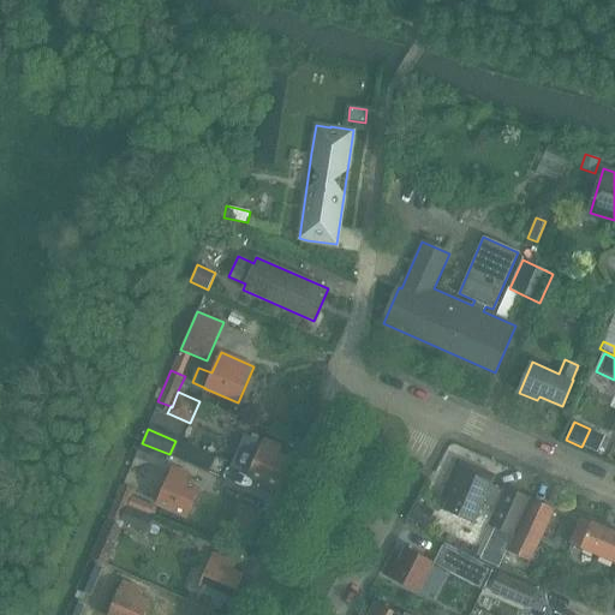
[(232,467),(280,489),(292,460),(279,454),(281,447),(264,440),(263,442),(246,435),(232,467)]
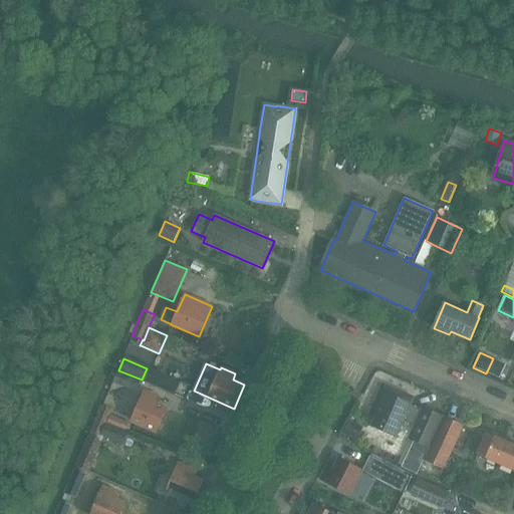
[(147,368),(142,379),(175,394),(181,379),(148,365),(147,368)]
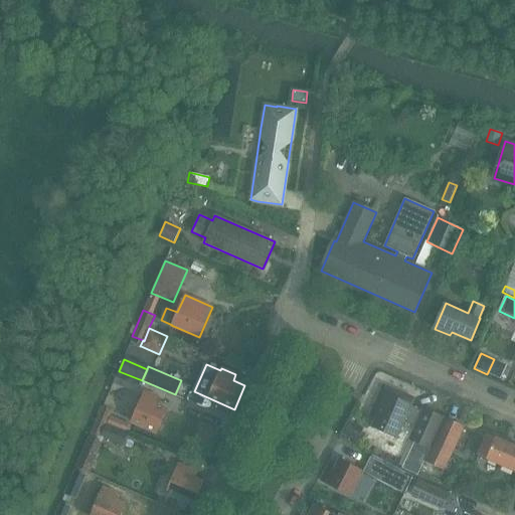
[(114,383),(137,392),(141,381),(119,371),(114,383)]
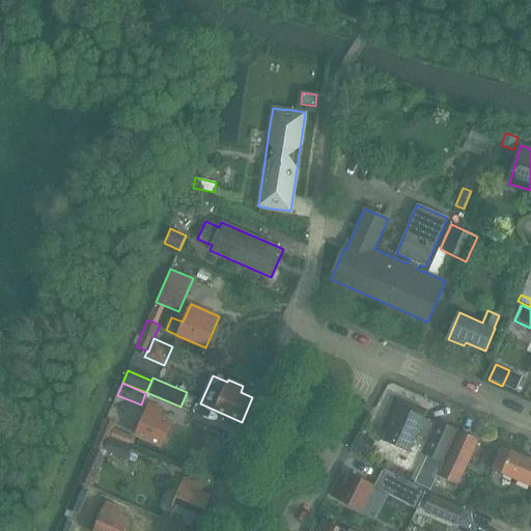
[(395,395),(381,428),(387,431),(384,440),(410,451),(417,435),(427,440),(421,453),(443,463),(457,431),(437,422),(436,425),(423,420),(427,410),(395,395)]
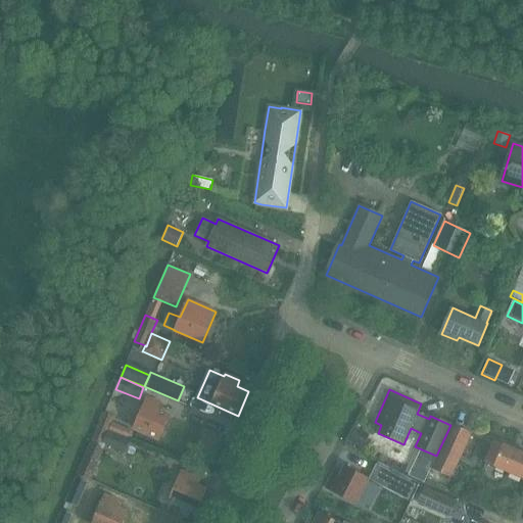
[(160,403),(146,397),(133,427),(159,439),(170,415),(157,410),(160,403)]
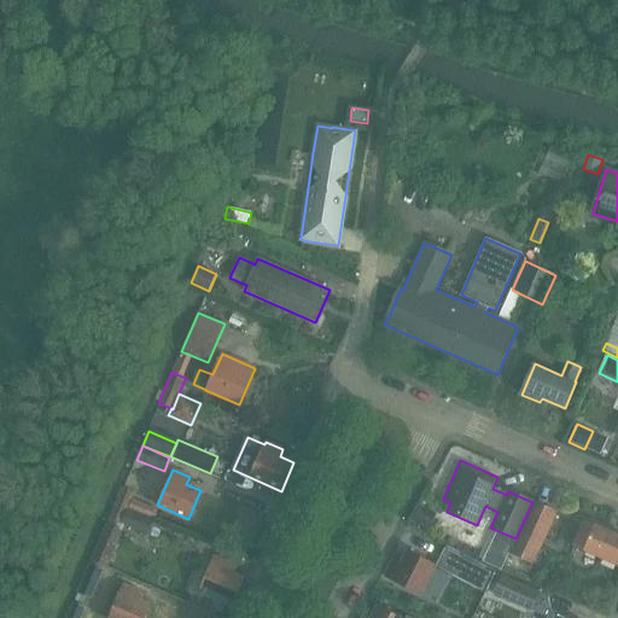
[(108,518),(126,525),(149,536),(157,516),(130,503),(135,493),(122,488),(109,518),(108,518)]
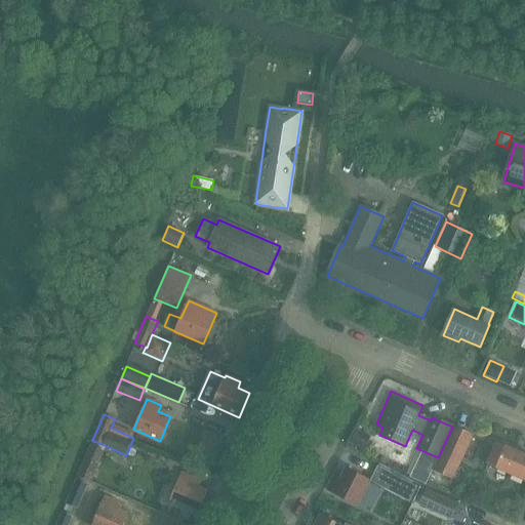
[(444,449),(434,470),(453,478),(462,458),(473,436),(453,428),(444,449)]
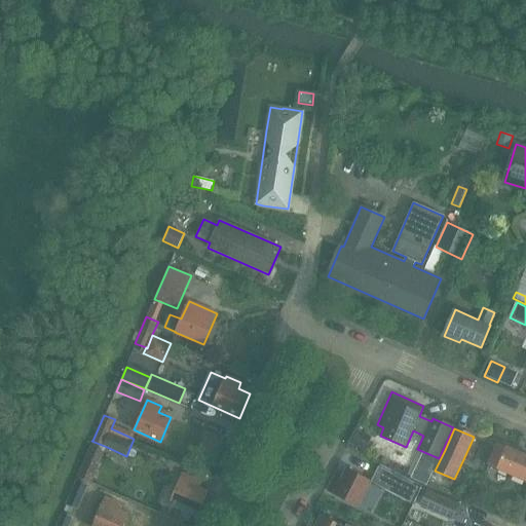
[(358,430),(351,445),(365,451),(372,437),(358,430)]
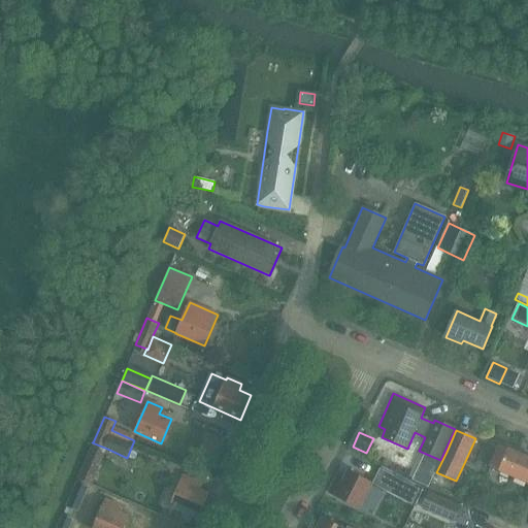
[(92,484),(107,449),(92,442),(77,477),(92,484)]
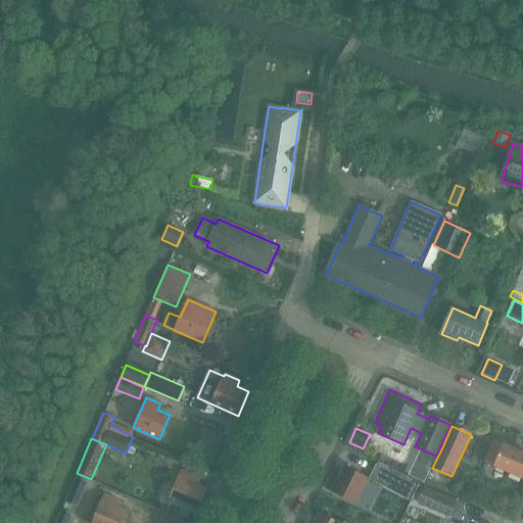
[(522,478),(522,453),(494,440),(485,463),(522,478)]
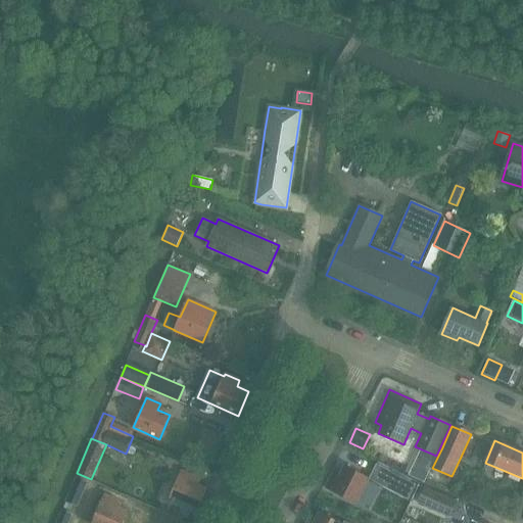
[(376,464),(368,478),(369,479),(394,492),(402,477),(376,464)]
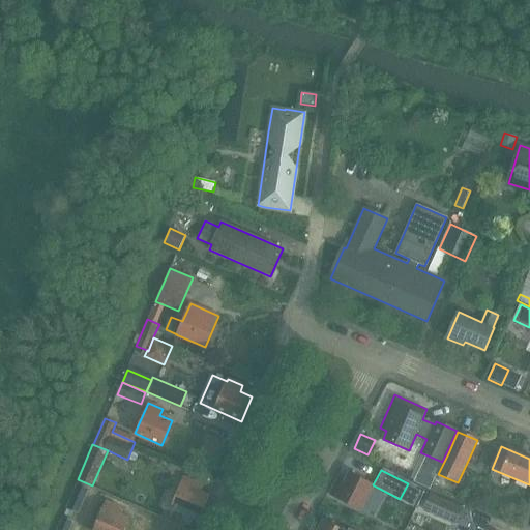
[(330,494),(361,510),(374,486),(373,484),(349,472),(344,483),(337,480),(330,494)]
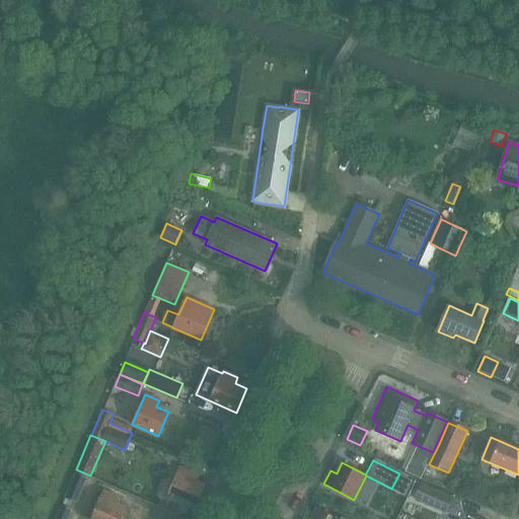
[(168,498),(193,509),(195,510),(206,485),(194,479),(197,473),(181,467),(168,498)]
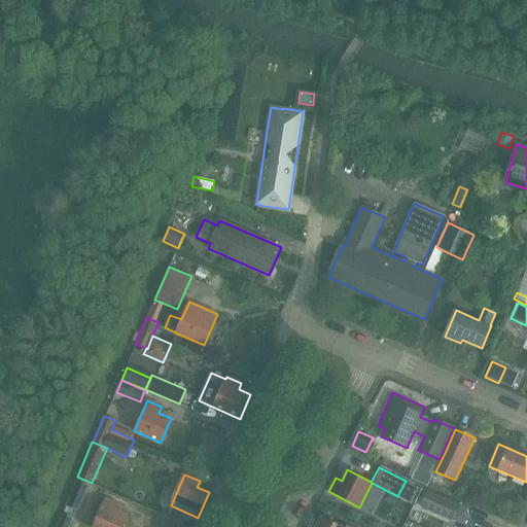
[(75,480),(70,492),(83,498),(89,485),(75,480)]
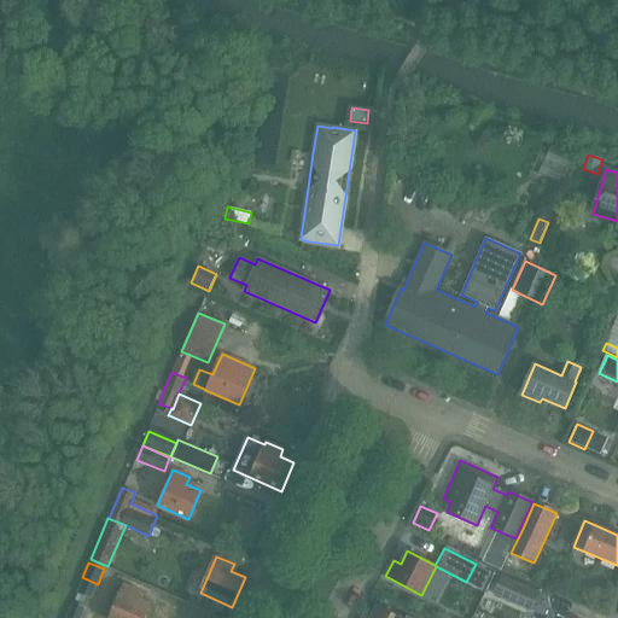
[(501,576),(494,595),(497,596),(531,611),(532,611),(547,617),(546,617),(570,617),(567,617),(566,617),(565,617),(552,611),(551,608),(548,599),(547,595),(540,592),(501,576)]
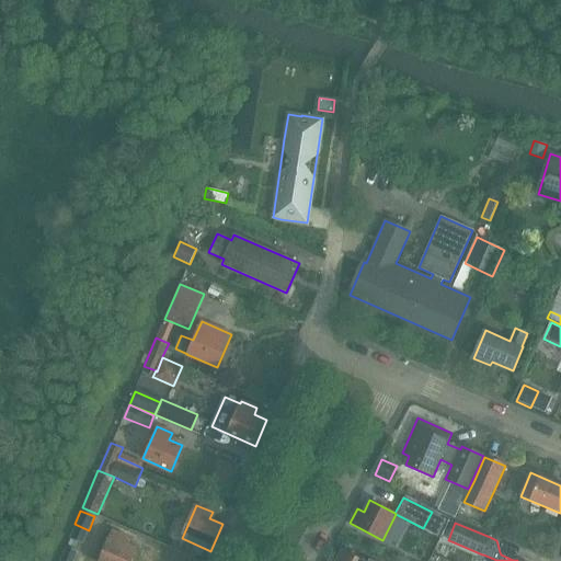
[(125,545),(127,538),(112,530),(98,560),(132,560),(137,550),(125,545)]
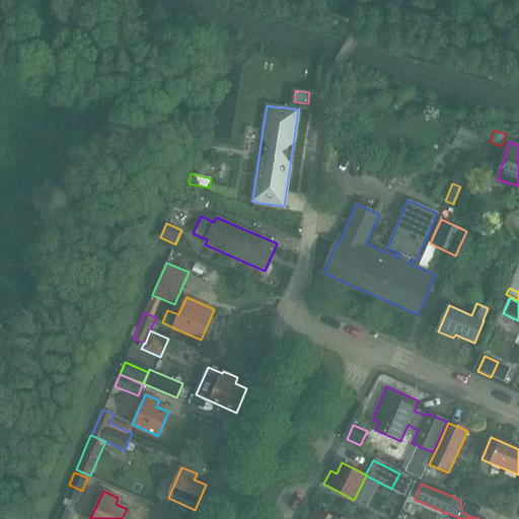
[(60,506),(55,517),(56,518),(59,518),(69,518),(72,511),(61,506),(60,506)]
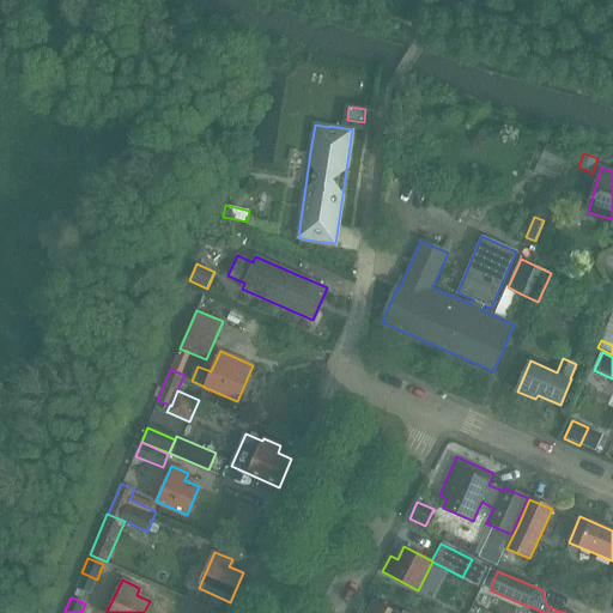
[(406,612),(405,612),(404,612),(398,612),(375,601),(368,612),(365,612),(362,611),(359,612),(406,612)]
